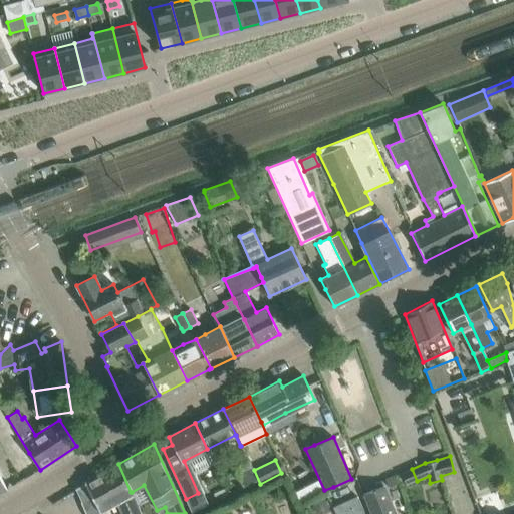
[(141,513),(132,492),(131,492),(118,464),(75,489),(81,502),(85,513),(94,513),(118,501),(123,513),(141,513)]
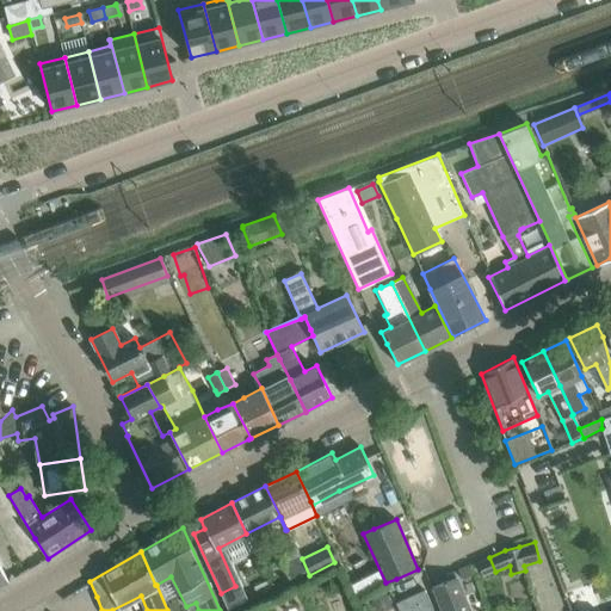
[(297,553),(281,561),(289,578),(307,569),(297,553)]
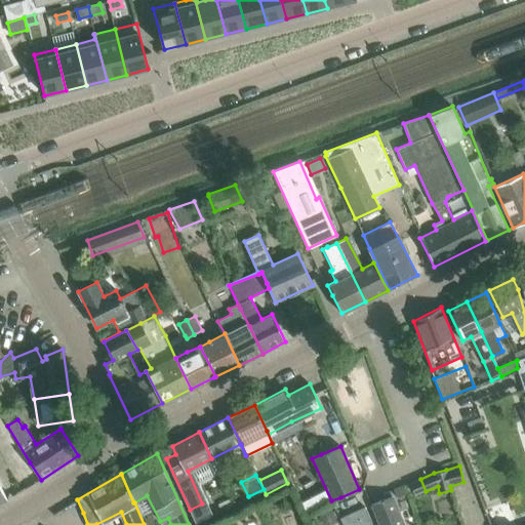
[(404,524),(393,495),(371,505),(379,524),(404,524)]
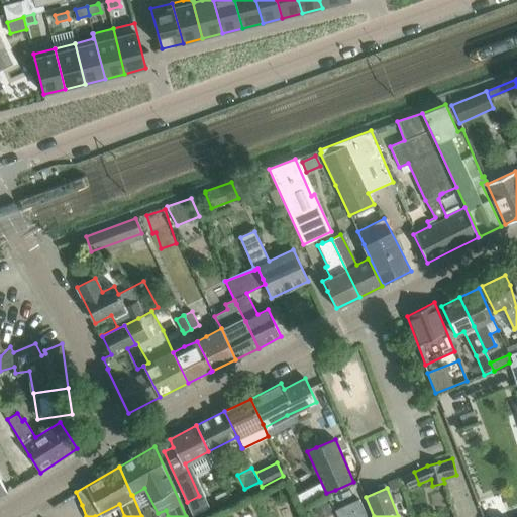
[(338,516),(366,516),(358,497),(334,507),(338,516)]
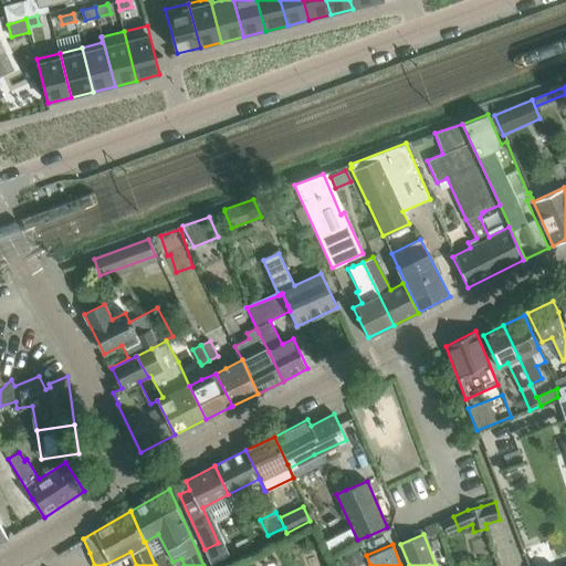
[(355,546),(342,553),(348,565),(354,565),(363,562),(355,546)]
